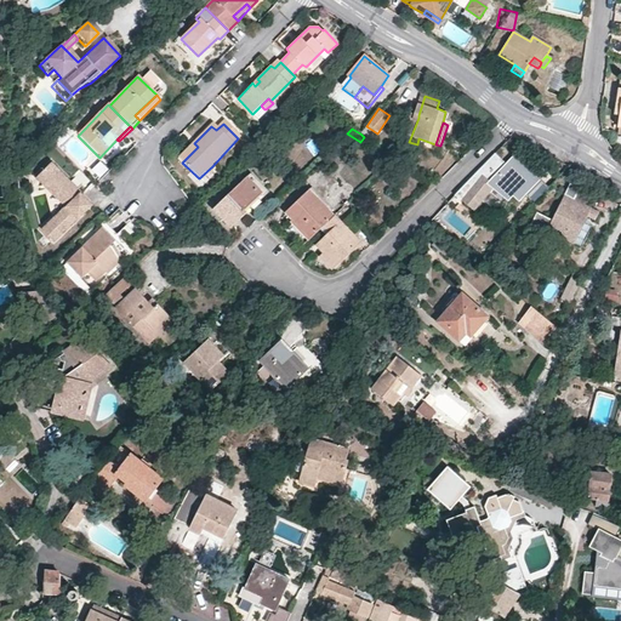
[(198,147),(194,143),(178,159),(182,163),(198,147)]
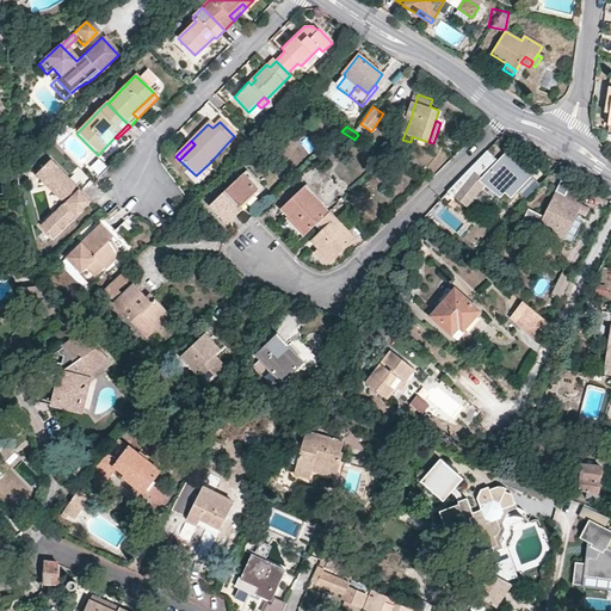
[(488,150),(451,191),(466,204),(486,181),(500,193),(505,189),(512,195),(525,179),(520,176),(526,170),(507,153),(500,162),(488,150)]
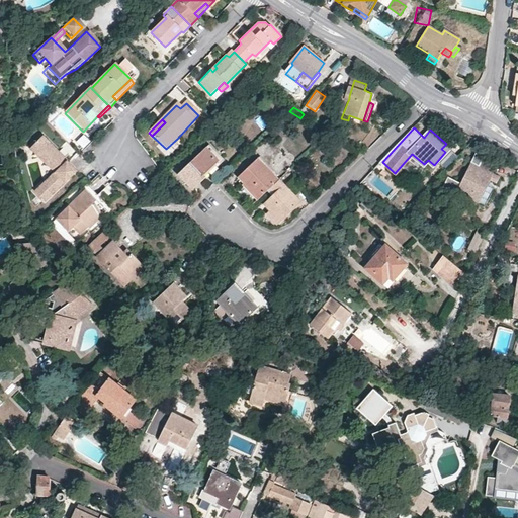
[(76,139),(83,147),(90,141),(83,133),(76,139)]
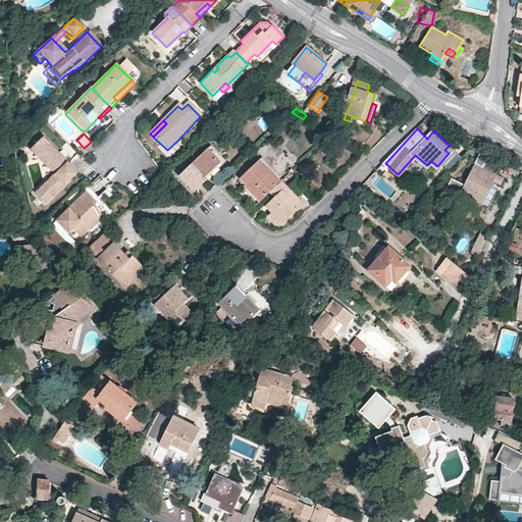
[(45,164),(54,174),(55,175),(44,187),(43,186),(35,194),(45,204),(57,192),(76,172),(63,159),(61,161),(56,155),(58,153),(42,137),(30,149),(39,158),(42,155),(48,161),(45,164)]
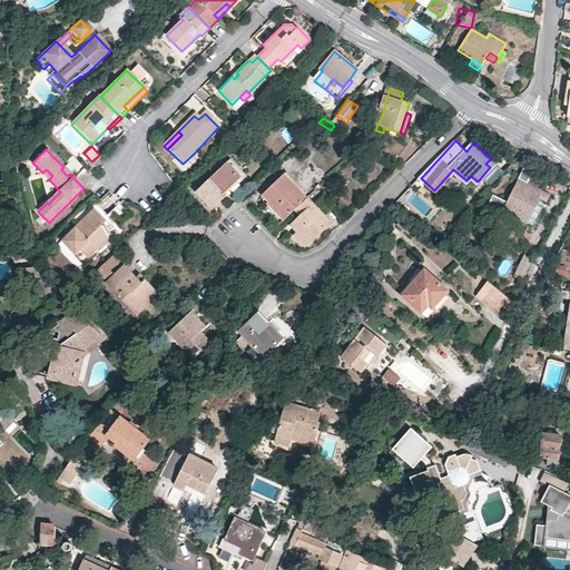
[(40,174),(42,173),(32,163),(30,165),(40,174)]
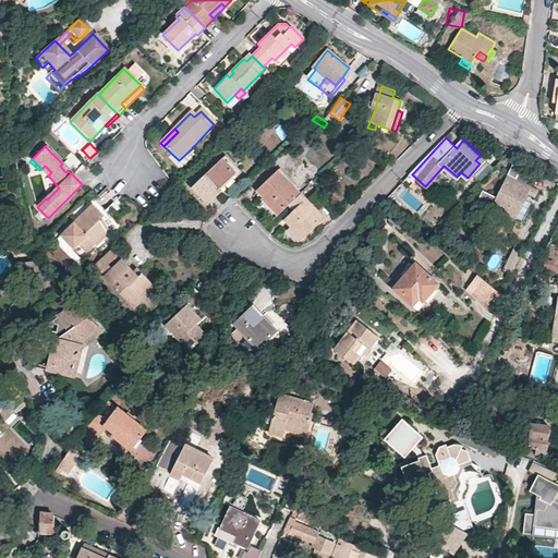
[(221,192),(219,189),(235,173),(222,159),(192,187),(208,204),(221,192)]
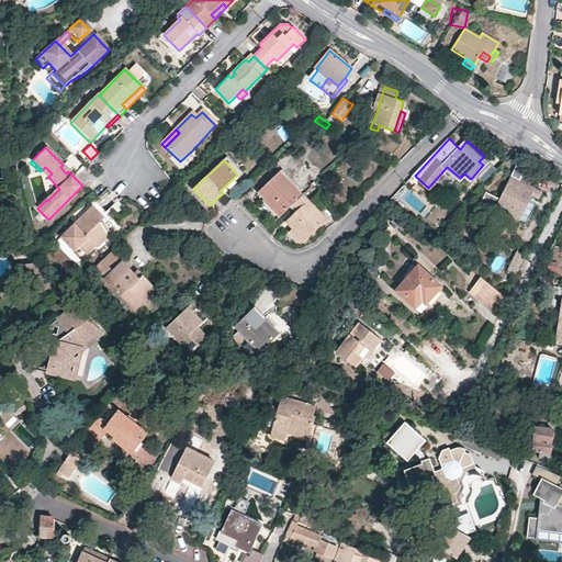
[(48,177),(52,173),(45,167),(42,170),(40,171),(46,179),(48,177)]
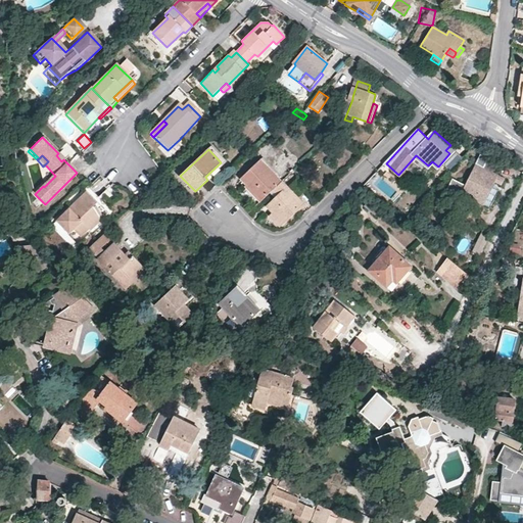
[(273,190),(281,182),(259,159),(241,179),(262,200),(273,190)]
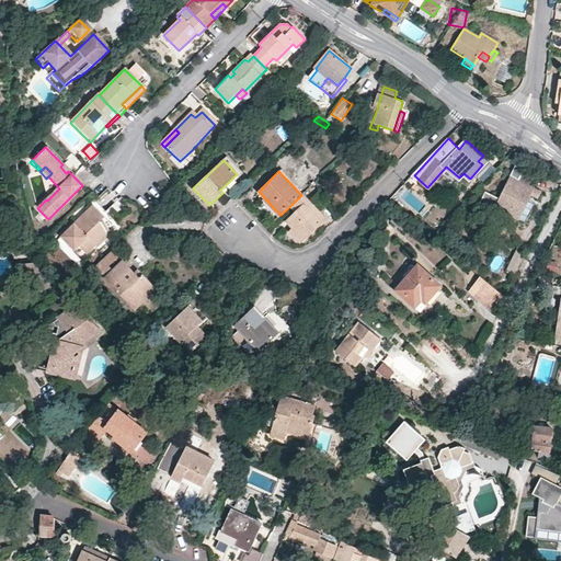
[(535,187),(511,175),(494,207),(519,219),(535,187)]
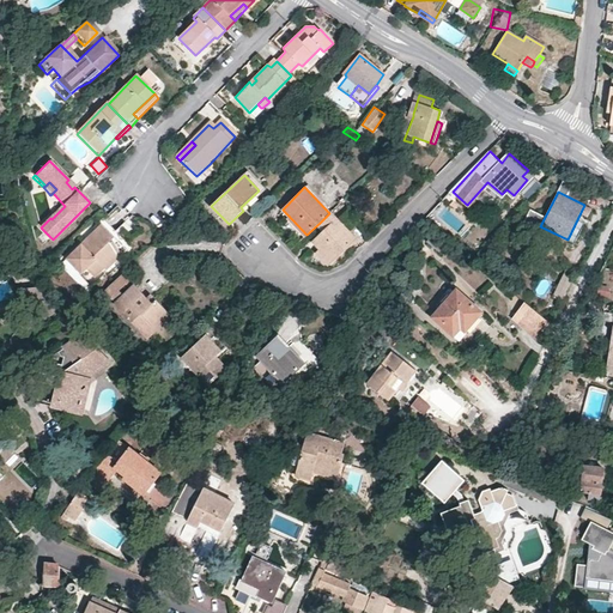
[(320,223),(326,229),(314,242),(320,249),(332,261),(356,238),(331,212),(329,213),(320,223)]
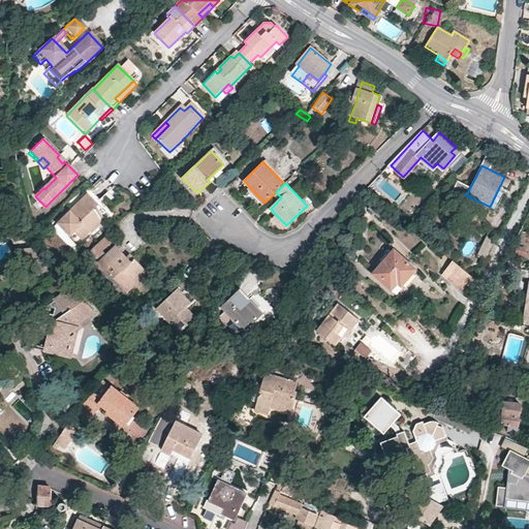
[(112,214),(89,191),(68,211),(68,213),(56,223),(69,237),(73,234),(80,241),(89,232),(90,234),(112,214)]
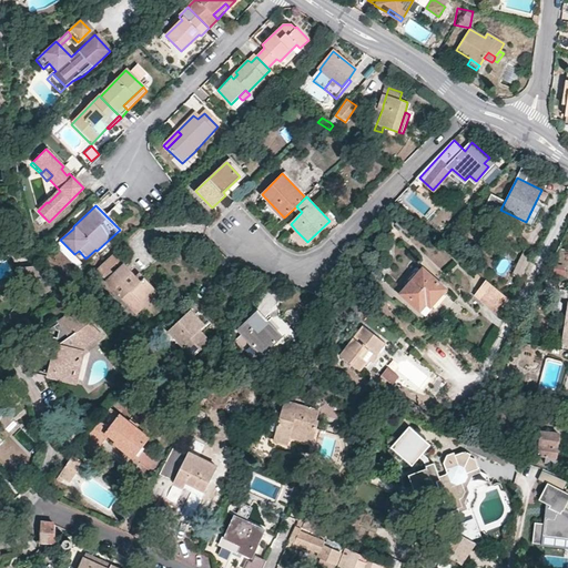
[(392,206),(388,212),(394,215),(397,211),(392,206)]
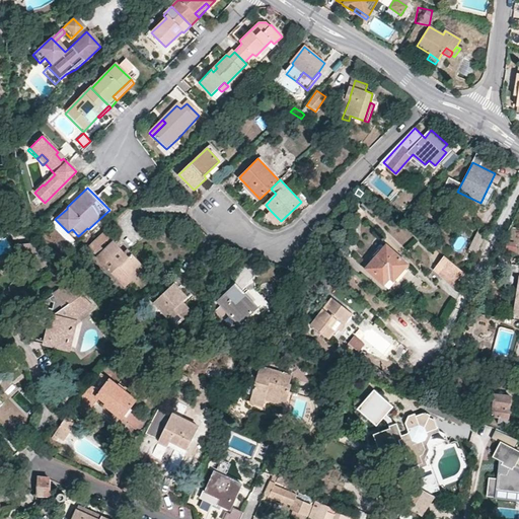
[(374,214),(379,207),(368,198),(363,205),(374,214)]
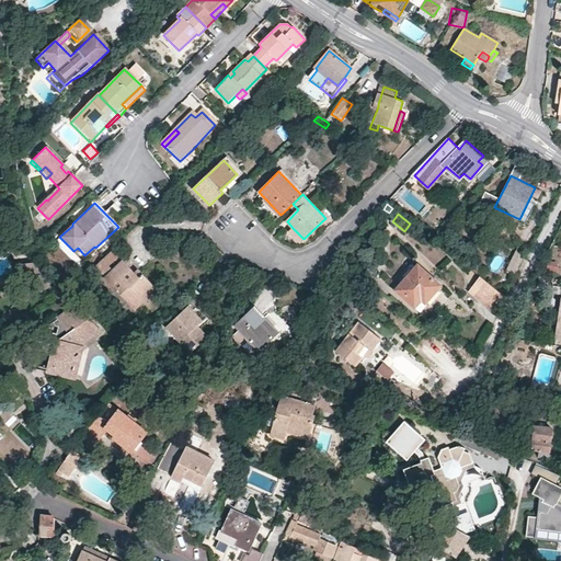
[(293,228),(290,231),(300,241),(304,239),(293,228)]
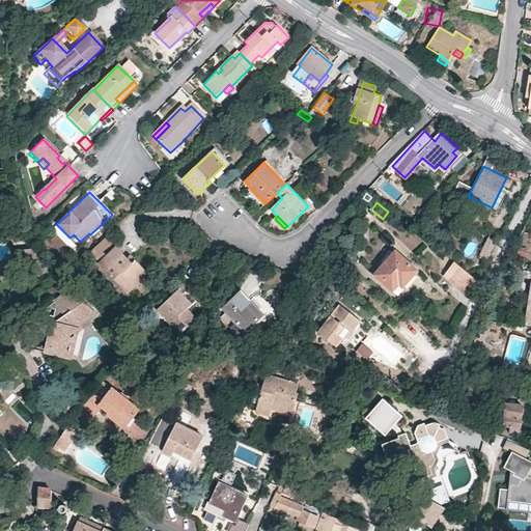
[(481,255),(488,259),(501,234),(493,230),(481,255)]
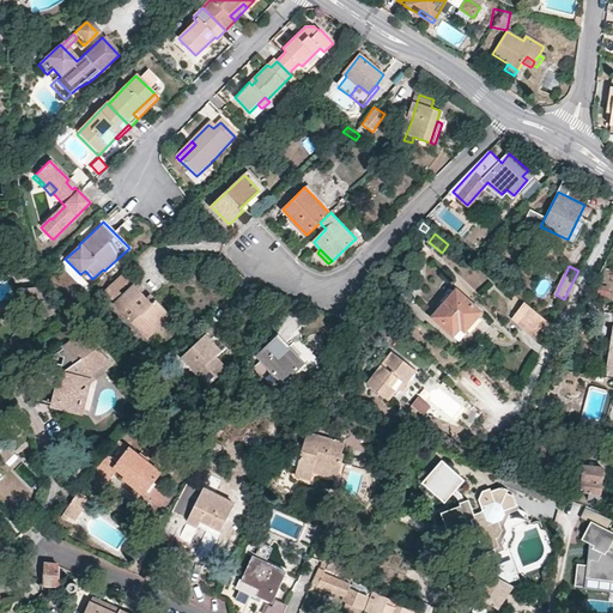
[(104,292),(115,303),(134,285),(123,273),(104,292)]
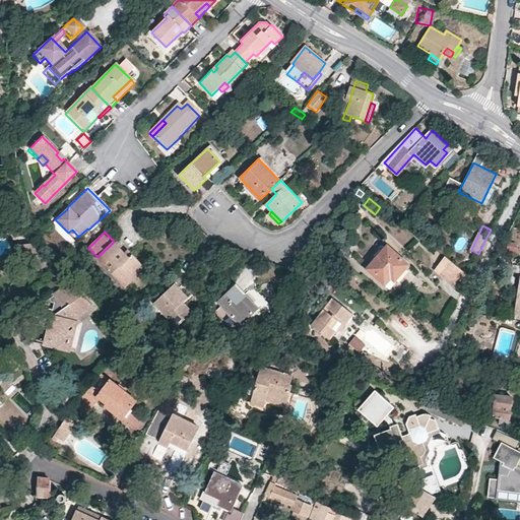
[(31,242),(16,242),(16,252),(26,252),(35,248),(31,242)]
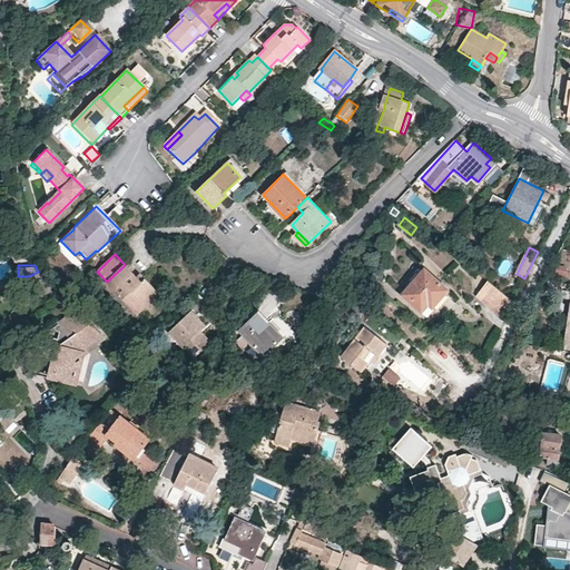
[(145,278),(141,282),(137,278),(131,272),(125,265),(107,282),(106,284),(136,315),(145,306),(141,303),(155,290),(145,278)]
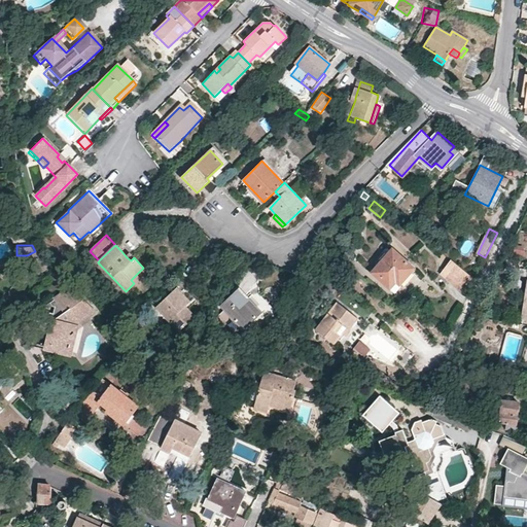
[(453,259),(456,254),(448,247),(445,251),(447,254),(453,259)]
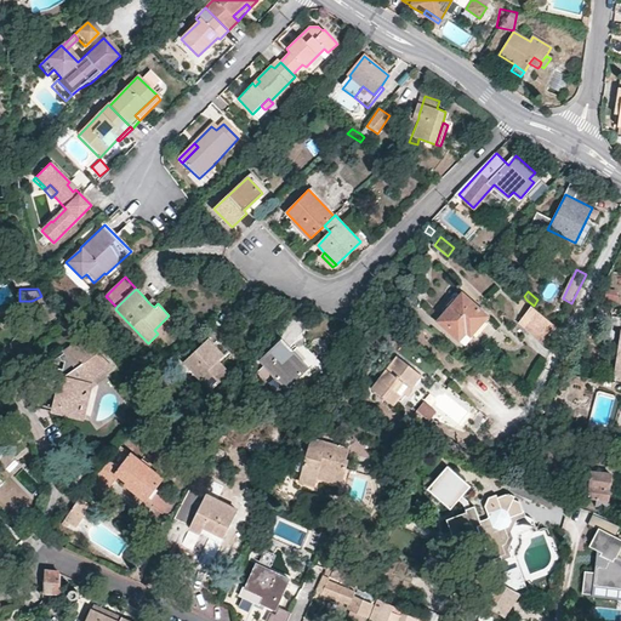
[(488,315),(462,294),(439,322),(463,343),(488,315)]
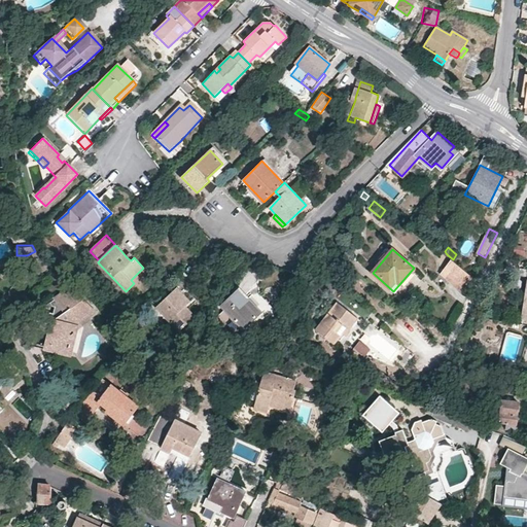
[(44,270),(35,251),(27,255),(35,274),(44,270)]
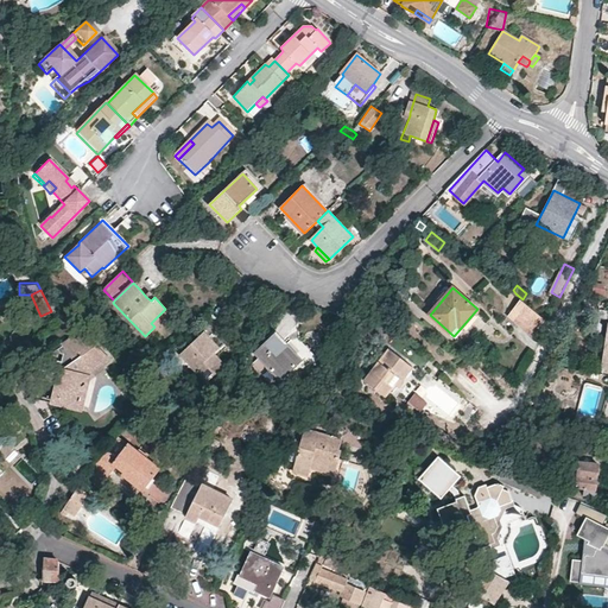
[(405,295),(399,291),(393,302),(398,305),(405,295)]
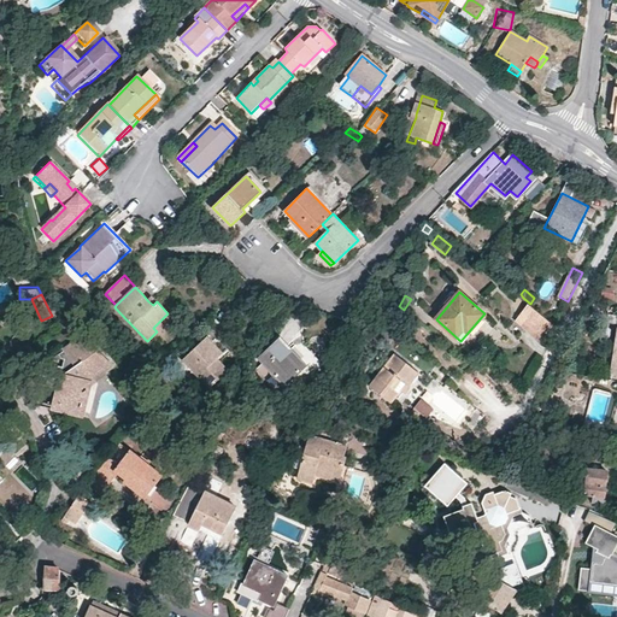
[(529,304),(518,317),(544,339),(553,325),(529,304)]
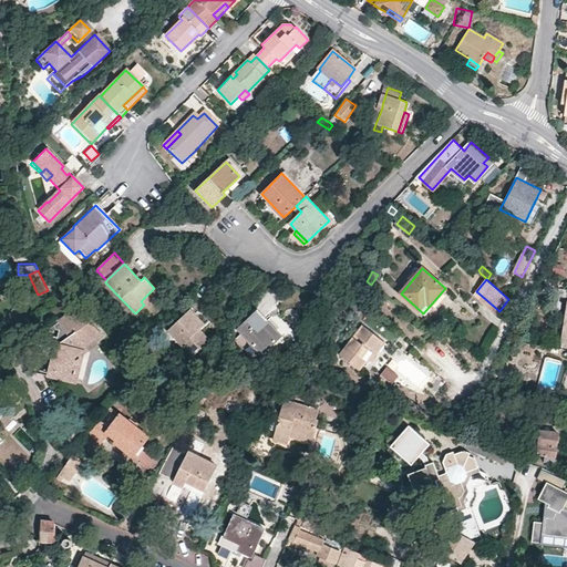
[(566,298),(566,294),(566,289),(545,286),(543,291),(552,295),(552,296),(566,298)]
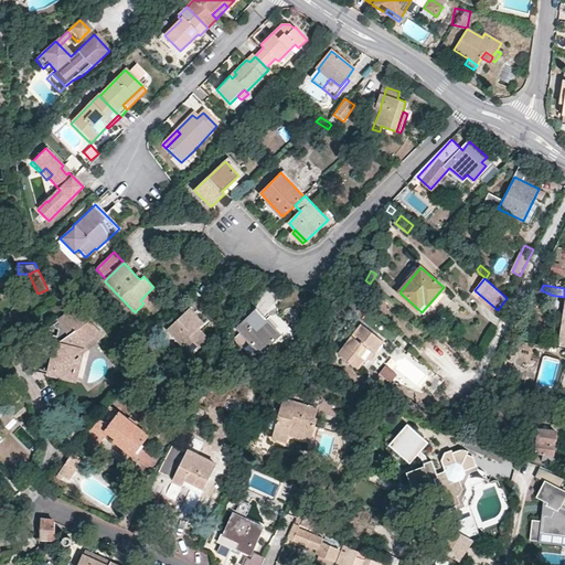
[(140,300),(144,304),(158,290),(153,287),(140,300)]
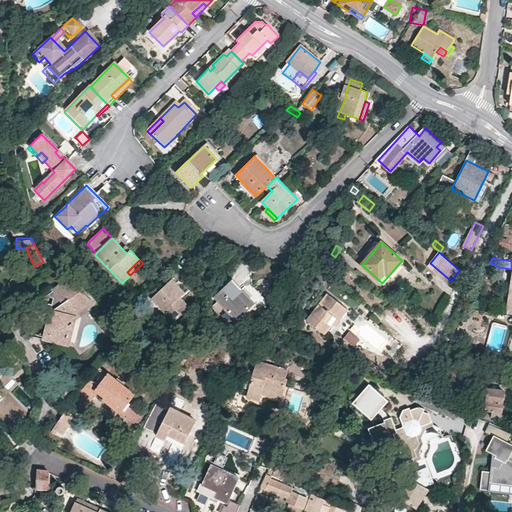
[(450,284),(451,281),(430,263),(428,265),(450,284)]
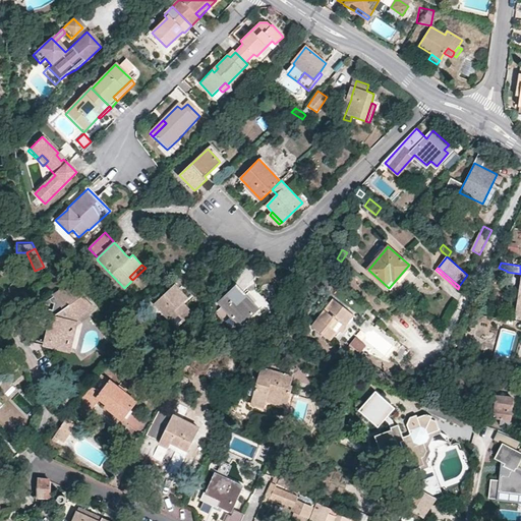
[(76,299),(67,285),(59,290),(48,298),(51,302),(53,303),(51,309),(32,305),(30,315),(39,317),(37,326),(39,326),(36,339),(64,345),(68,324),(93,307),(80,297),(76,299)]
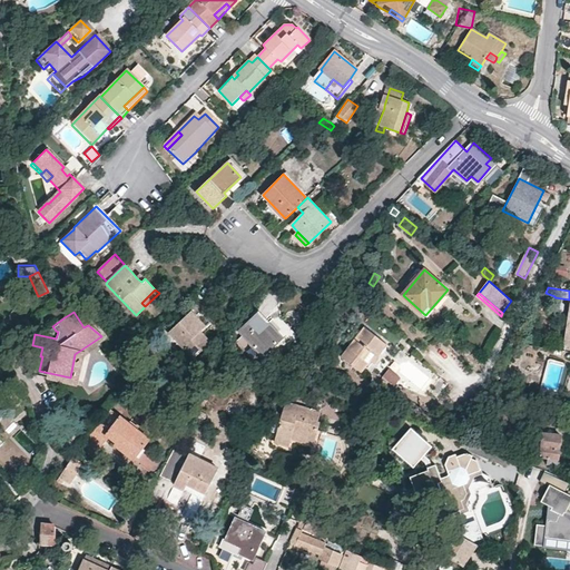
[(192,312),(169,332),(194,359),(210,342),(204,335),(200,332),(206,326),(192,312)]
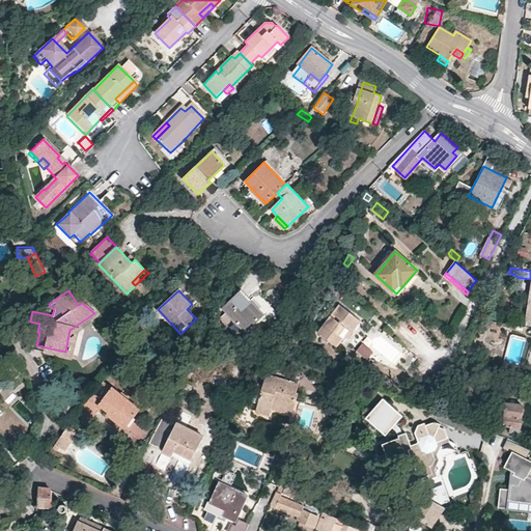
[(246,332),(259,317),(247,305),(251,301),(241,291),(223,308),(226,312),(232,319),(246,332)]
